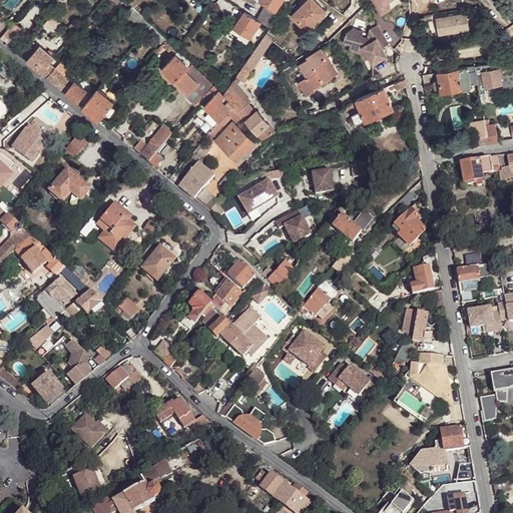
[(261,0),(266,4),(276,10),(282,0),(261,0)]
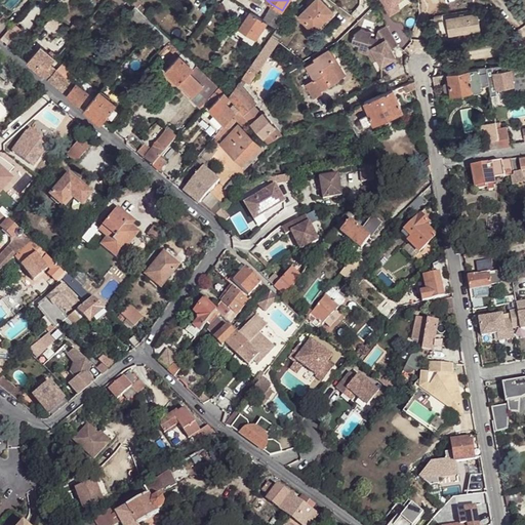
[(321,0),(315,0),(298,16),(314,32),(334,12),(321,0)]
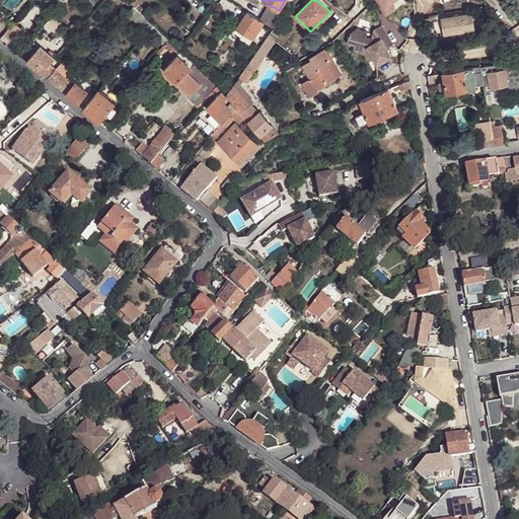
[(376,0),(385,14),(394,9),(391,3),(395,0),(376,0)]
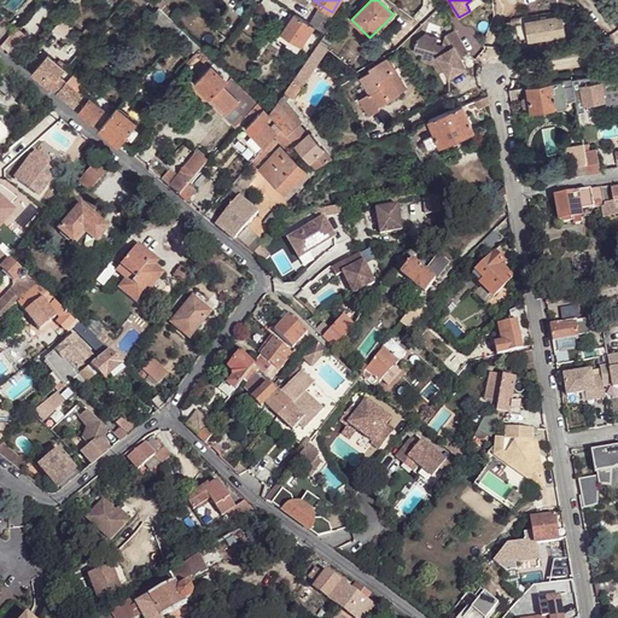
[(316,25),(326,34),(330,28),(338,17),(332,12),(320,5),(316,13),(310,22),(316,25)]
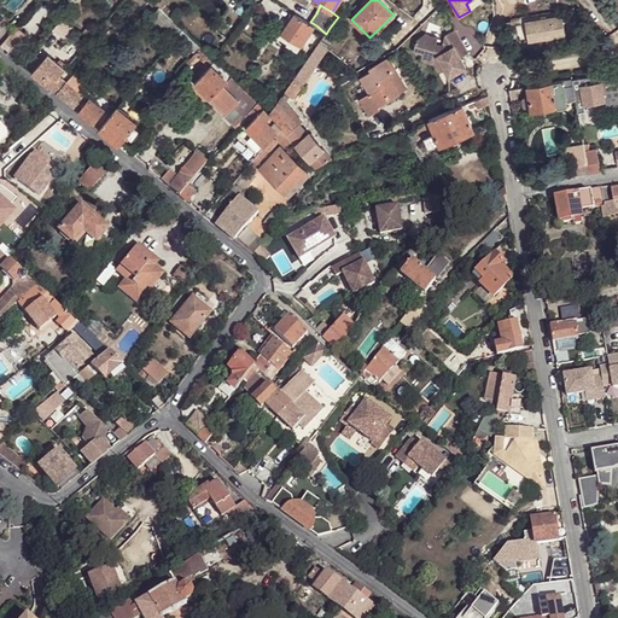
[(182,29),(159,9),(158,9),(152,16),(151,16),(175,39),(179,35),(182,29)]
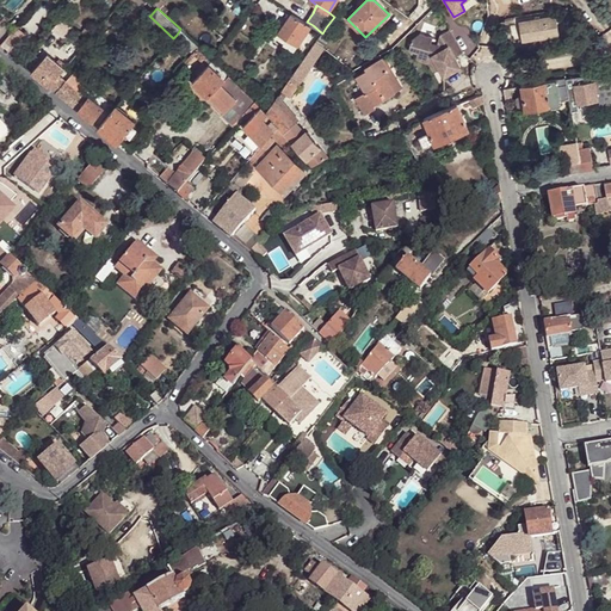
[(298,45),(313,25),(307,22),(294,12),(279,32),(288,37),(298,45)]
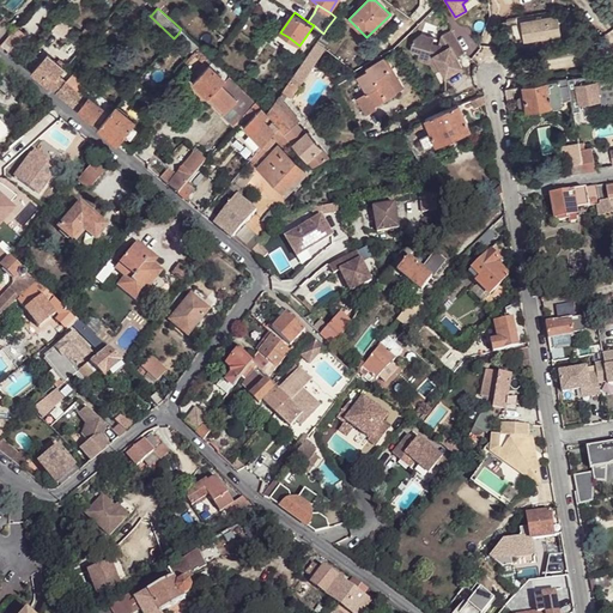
[(390,14),(366,37),(372,43),(381,34),(378,31),(393,17),(390,14)]
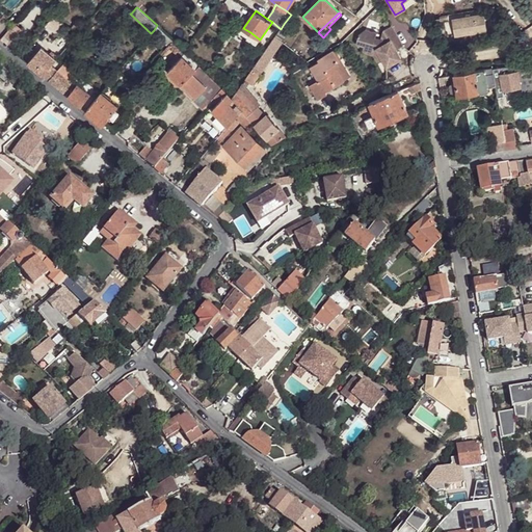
[(487,31),(484,15),(453,19),(455,36),(487,31)]
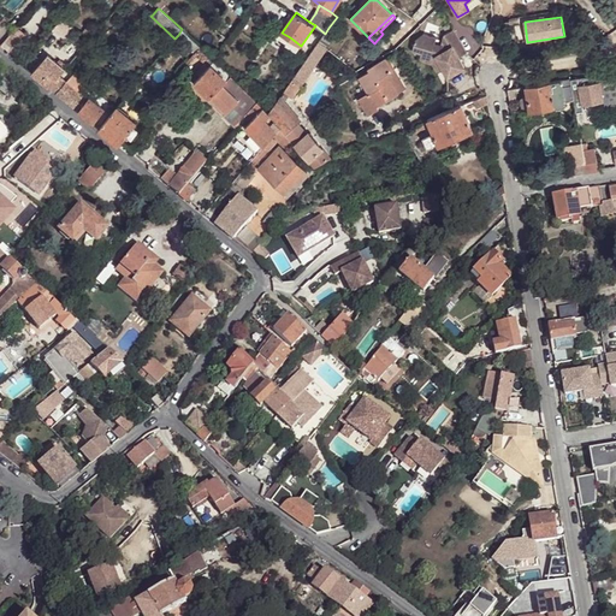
[(325,34),(321,40),(327,48),(337,33),(329,28),(325,34)]
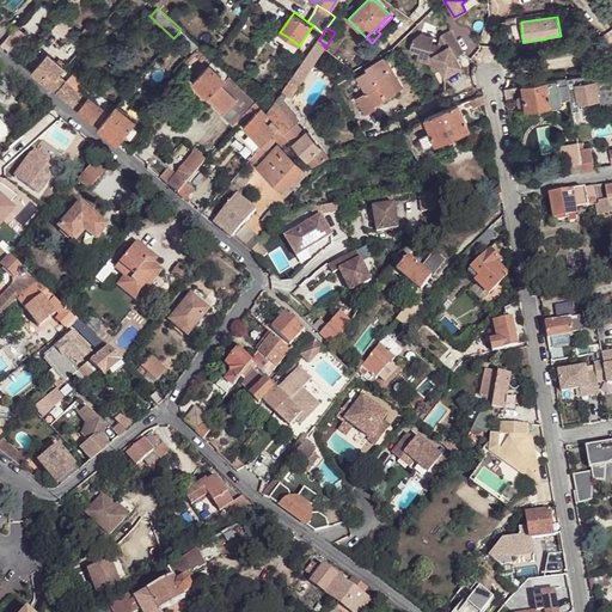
[(199,46),(181,29),(177,35),(195,51),(199,46)]
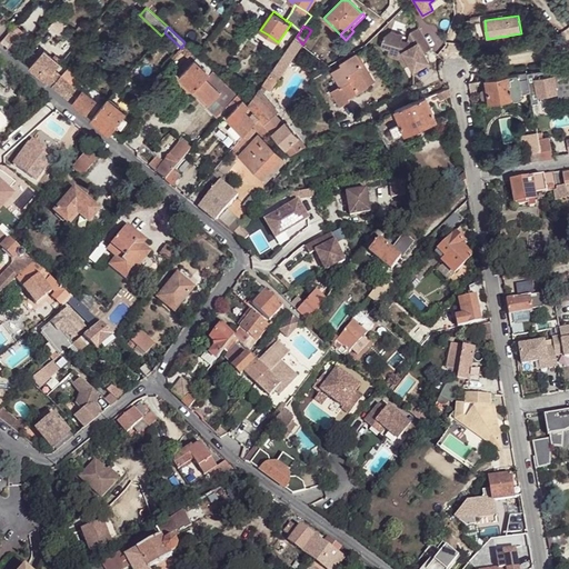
[(432,49),(419,28),(410,32),(408,42),(402,41),(405,36),(392,32),(385,39),(382,48),(390,50),(400,52),(400,51),(403,52),(407,57),(410,63),(416,71),(430,62),(425,53),(432,49)]
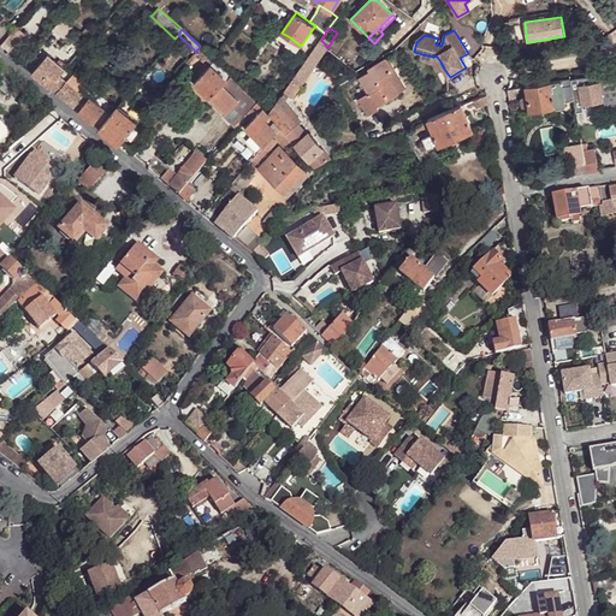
[(10,57),(13,59),(30,40),(23,33),(5,52),(6,53),(10,57)]
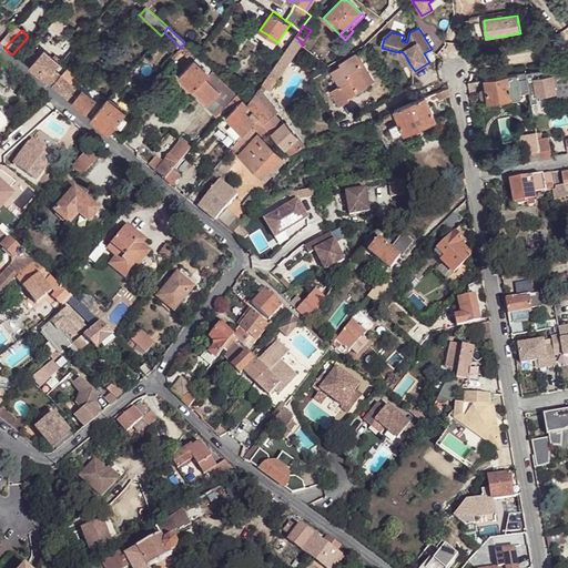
[(73,48),(80,39),(74,33),(68,42),(73,48)]
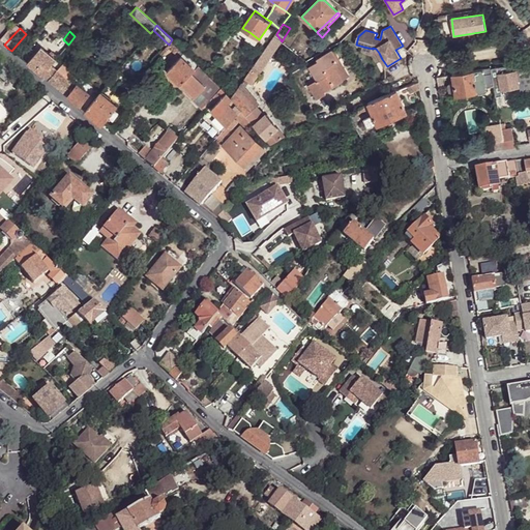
[(256,42),(259,39),(249,32),(246,36),(256,42)]
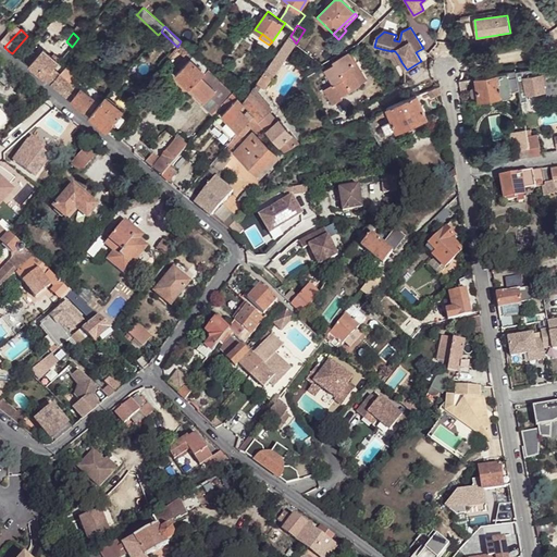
[(288,38),(277,53),(285,59),(296,44),(288,38)]
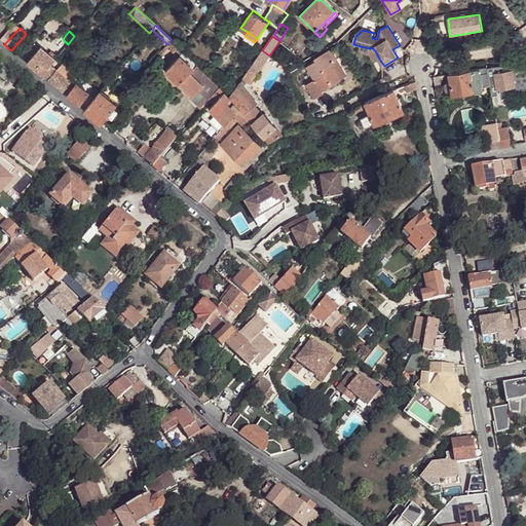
[(361,46),(360,52),(371,55),(376,52),(373,48),(370,47),(370,48),(361,46)]
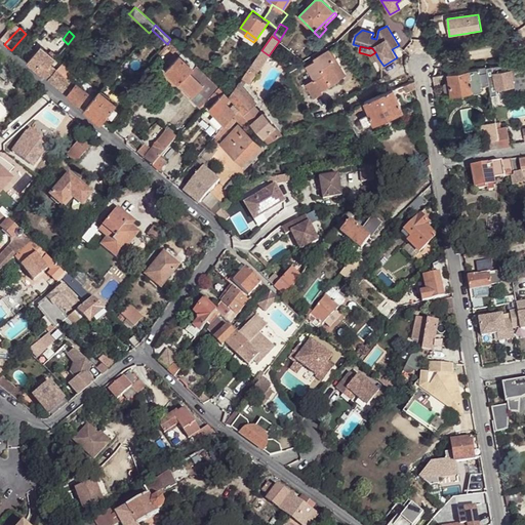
[(49,65),(54,59),(40,47),(27,63),(34,69),(41,75),(49,65)]
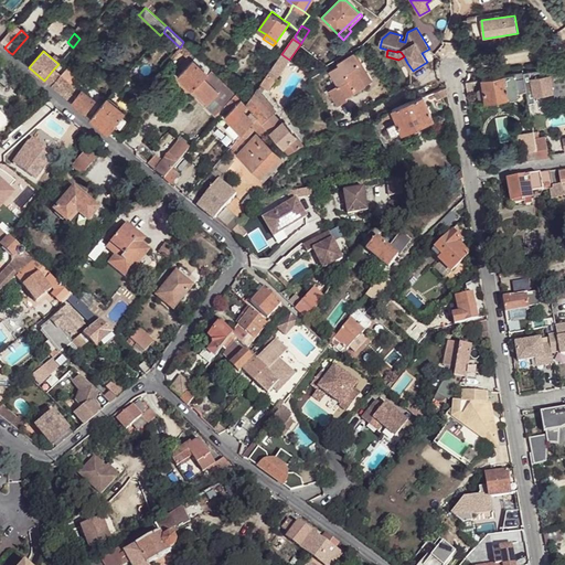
[(196,54),(193,52),(187,59),(191,62),(192,61),(198,55),(196,54)]
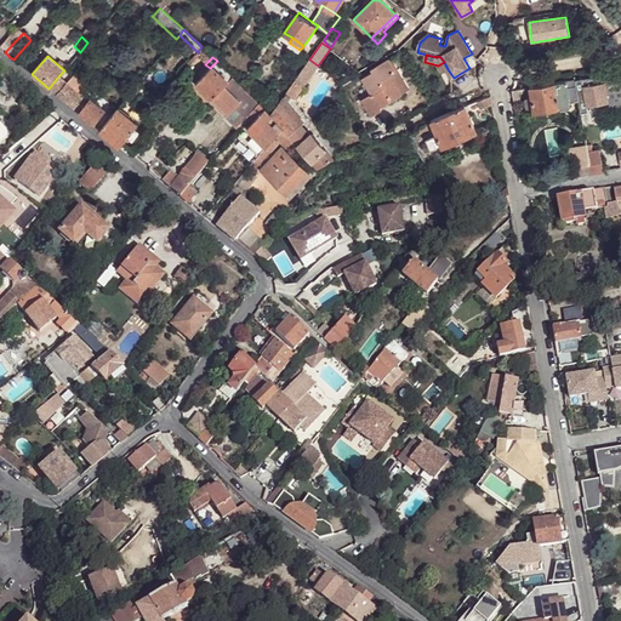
[(389,98),(392,101),(403,95),(410,90),(391,58),(388,60),(396,72),(391,74),(400,92),(389,98)]
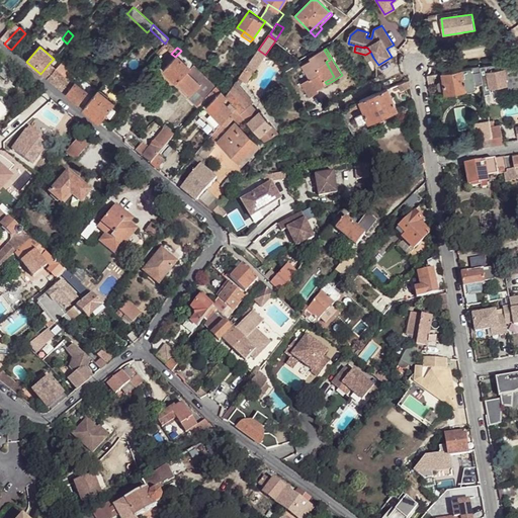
[(258,50),(245,69),(252,74),(265,55),(258,50)]
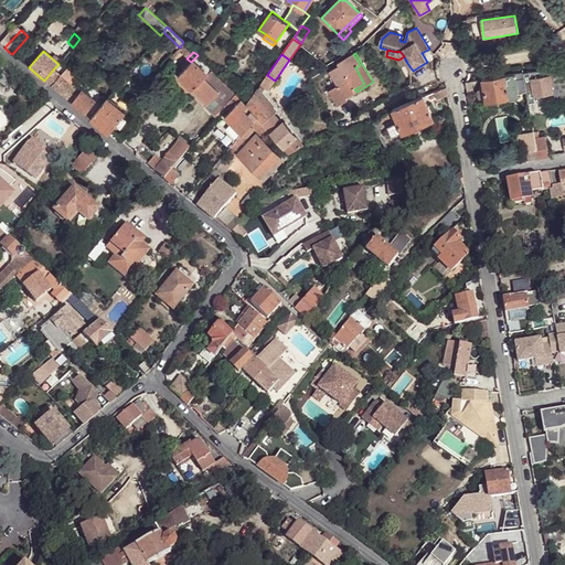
[(340,85),(336,87),(345,100),(349,99),(348,97),(356,92),(354,89),(364,84),(355,67),(360,65),(353,54),(339,62),(340,65),(331,71),(340,85)]
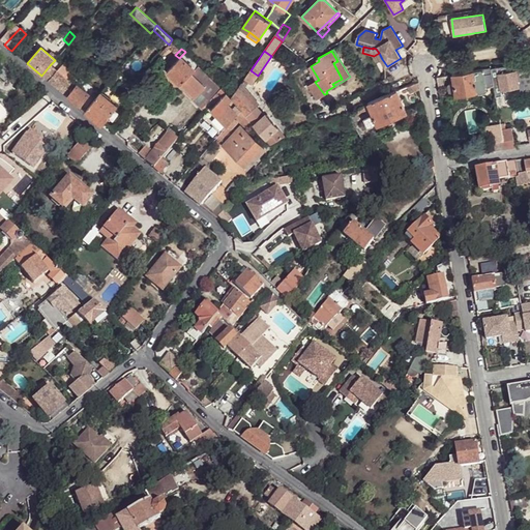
[(199,66),(185,52),(180,57),(195,70),(199,66)]
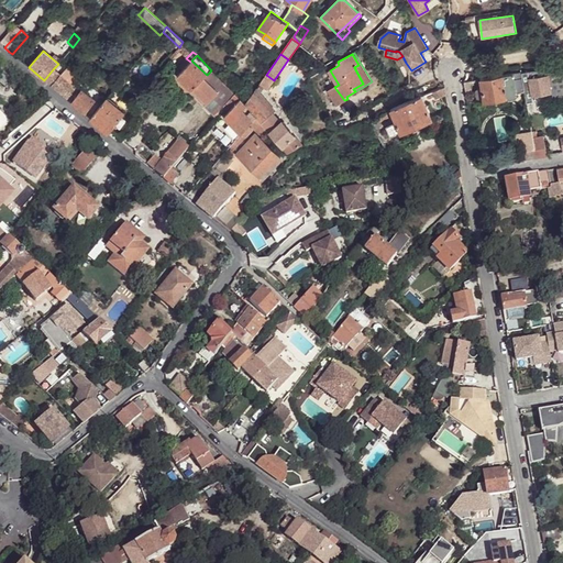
[(406,63),(403,56),(397,59),(401,66),(406,63)]
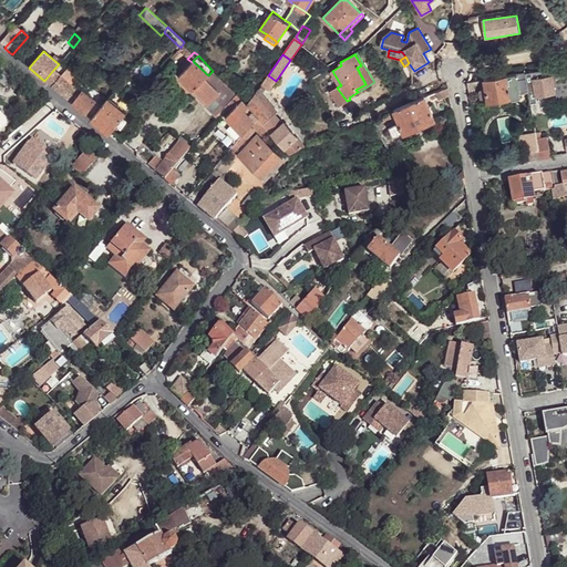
[(181,66),(184,70),(192,62),(187,59),(181,66)]
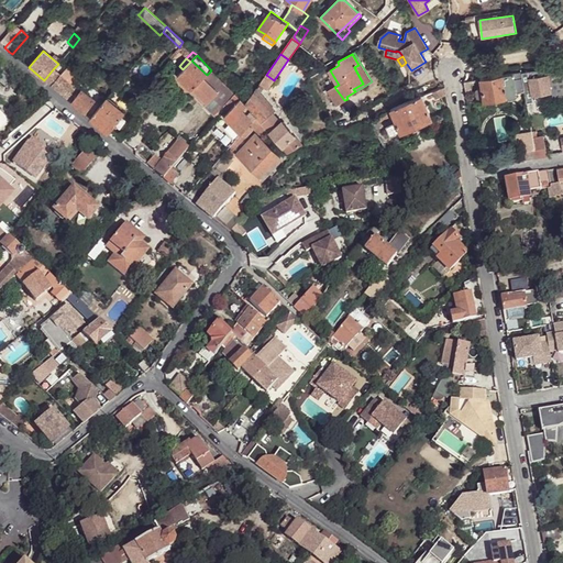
[(192,90),(194,89),(203,78),(207,75),(191,61),(190,62),(183,69),(177,76),(192,90)]
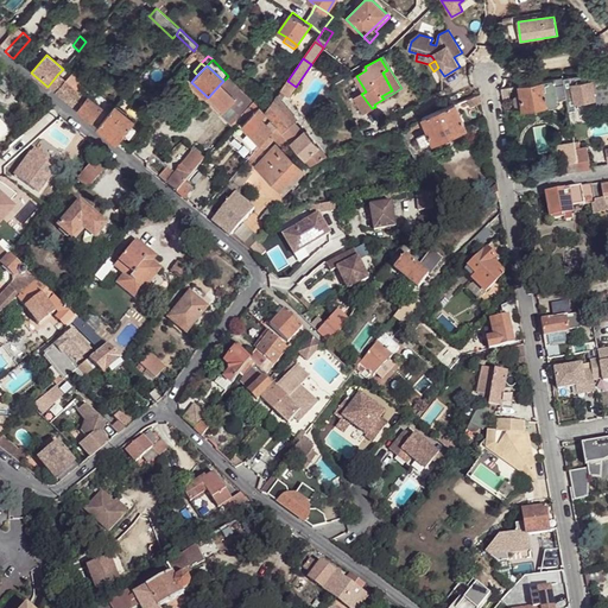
[(16,80),(0,67),(0,75),(1,76),(2,77),(10,84),(16,80)]
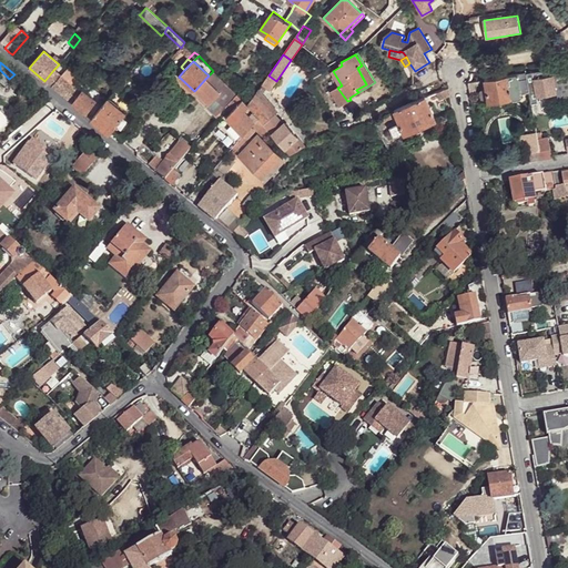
[(525,73),(528,93),(530,104),(537,103),(537,98),(557,94),(558,99),(567,97),(567,71),(556,74),(555,68),(525,73)]
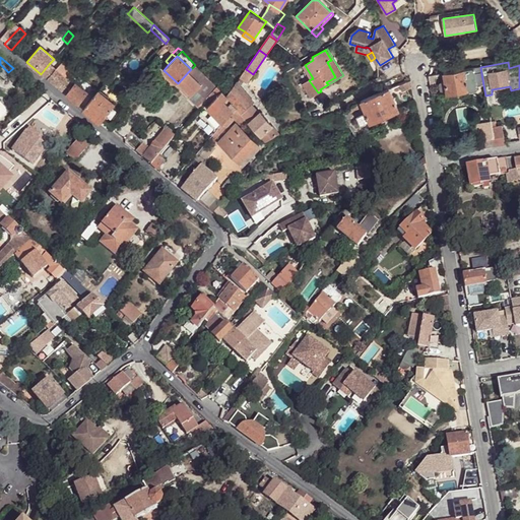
[(72,83),(49,64),(41,74),(55,85),(78,105),(86,92),(73,81),(72,83)]
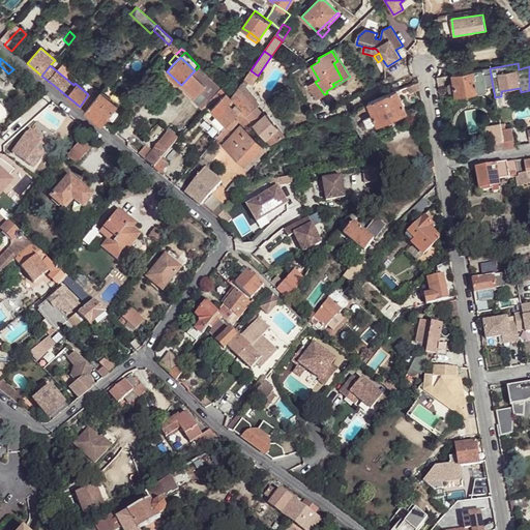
[(222,87),(199,66),(195,70),(192,74),(206,86),(201,91),(210,100),(212,99),(215,94),(222,87)]
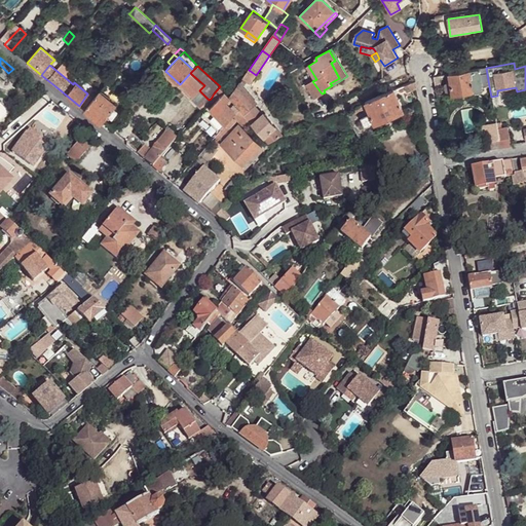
[(486,68),(480,69),(483,87),(489,86),(486,68)]
